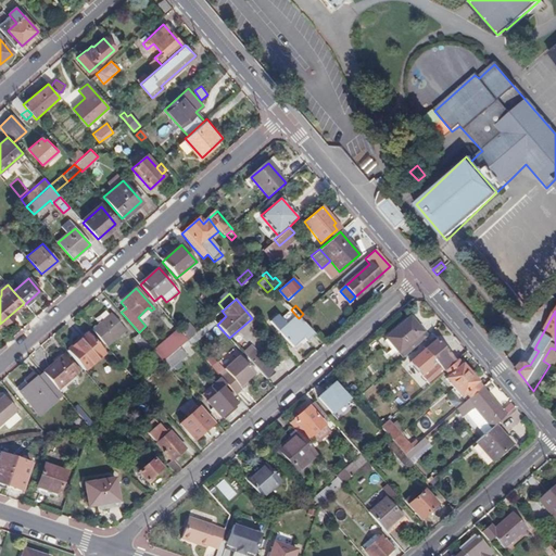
[(112,313),(92,330),(108,348),(128,331),(112,313)]
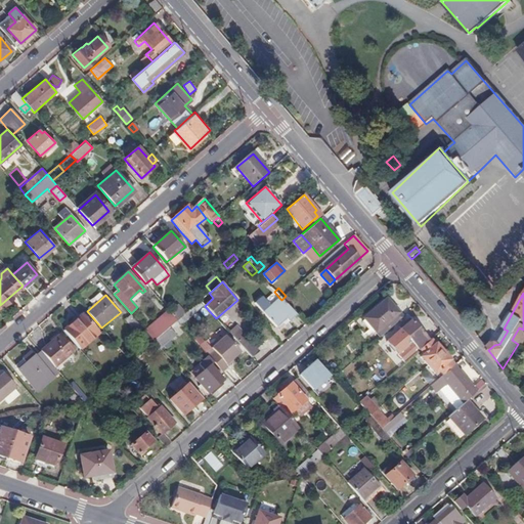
[(288,322),(296,316),(281,300),(279,298),(263,313),(276,329),(286,320),(288,322)]
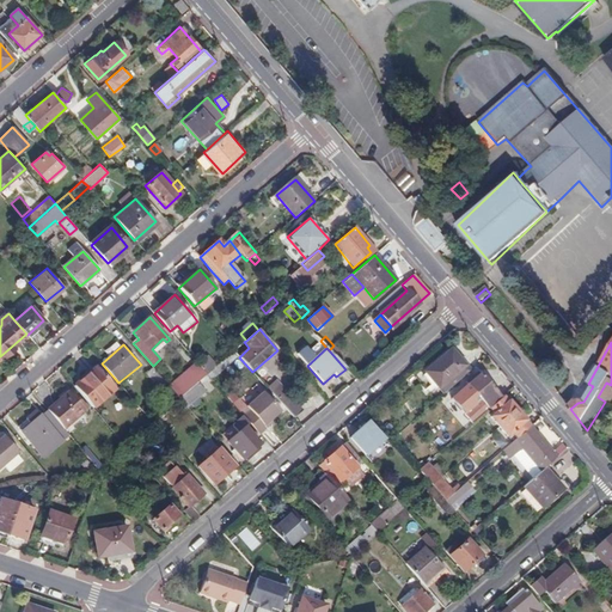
[(239,356),(234,352),(221,363),(225,368),(239,356)]
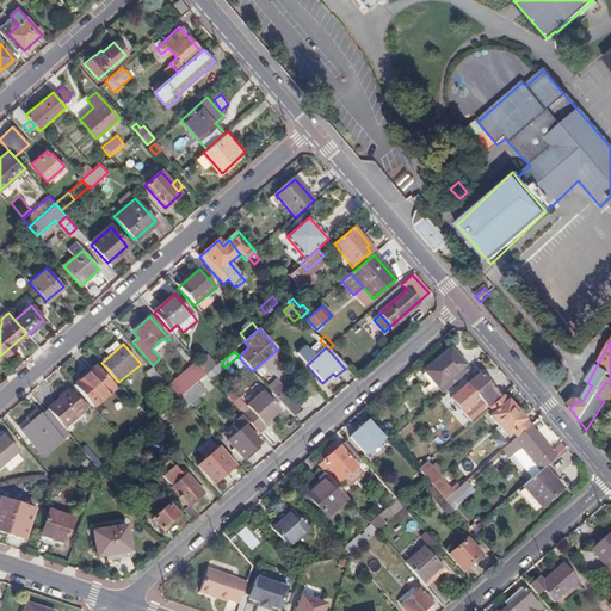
[(444,393),(469,371),(450,351),(426,372),(444,393)]
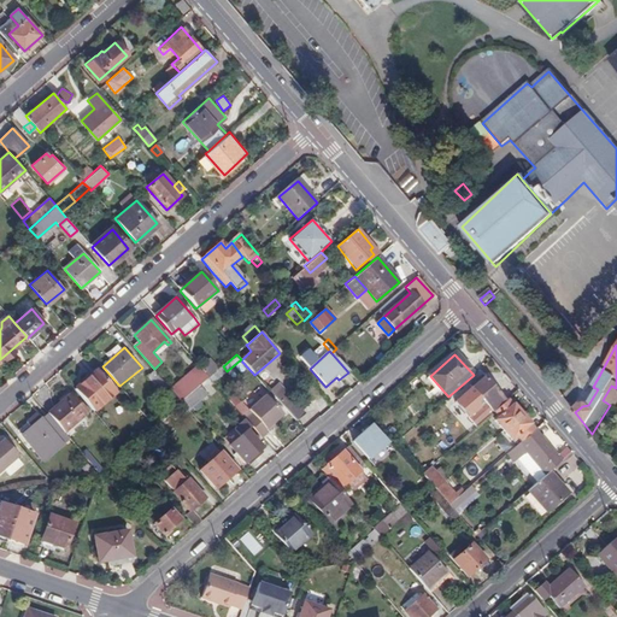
[(199,366),(209,378),(216,371),(219,369),(210,357),(199,366)]
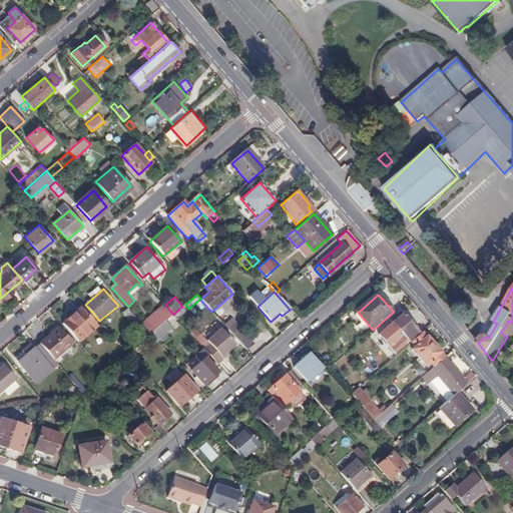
[(165,305),(164,304),(147,320),(156,330),(167,321),(173,315),(165,305)]
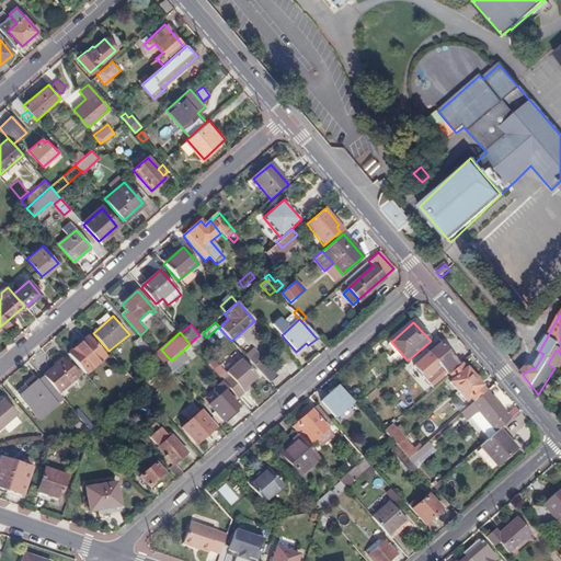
[(146,355),(152,350),(141,338),(135,343),(146,355)]
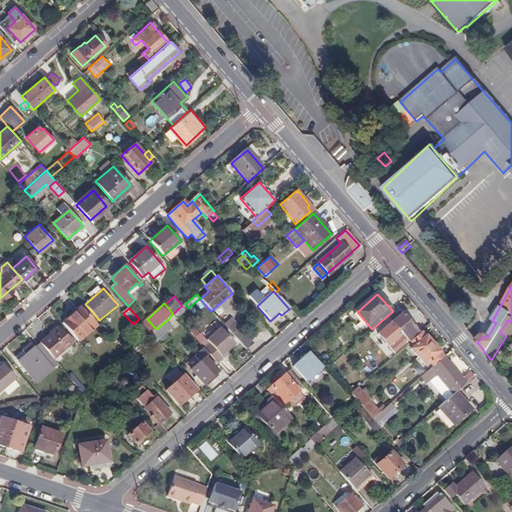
[(183,312),(179,308),(173,314),(177,318),(183,312)]
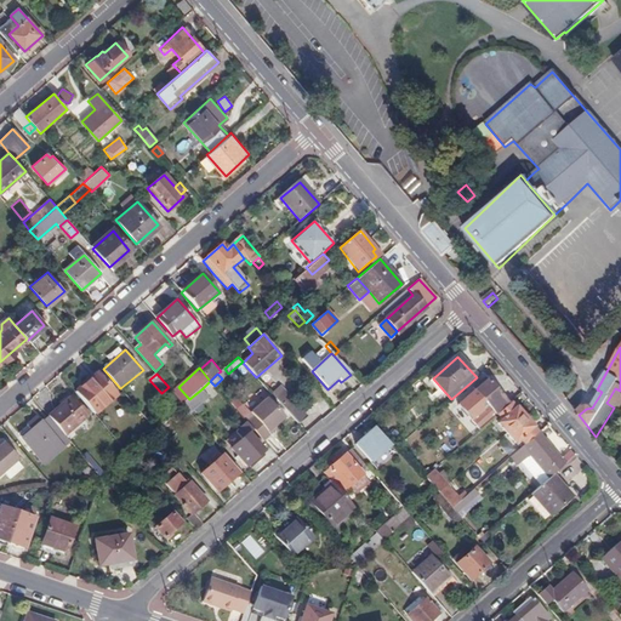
[(77,394),(96,416),(118,396),(98,375),(77,394)]
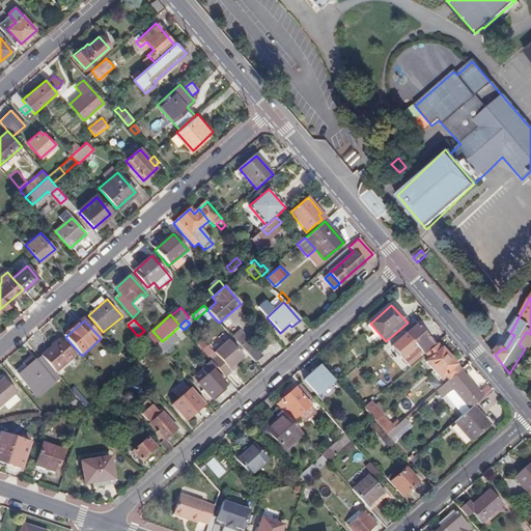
[(424,355),(437,344),(418,324),(392,346),(411,367),(424,355)]
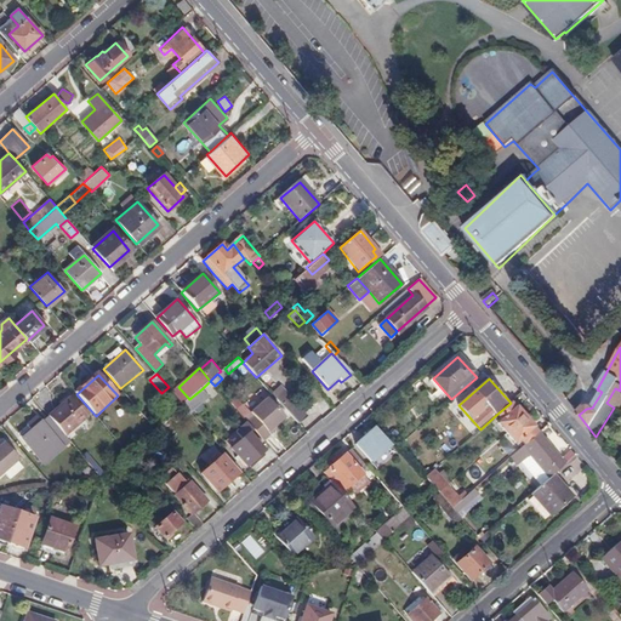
[(330,392),(341,382),(339,380),(328,389),(330,392)]
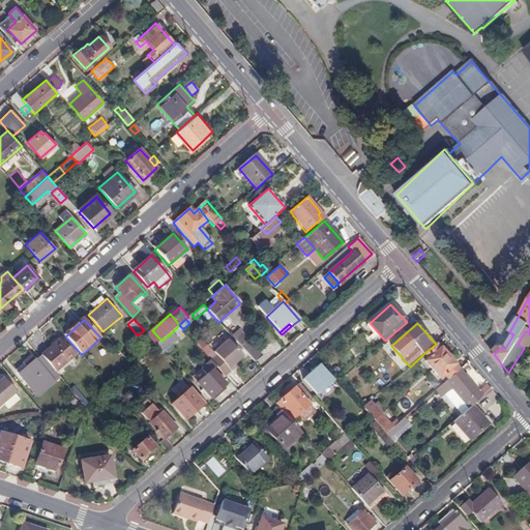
[(150,350),(156,345),(147,334),(144,330),(138,335),(150,350)]
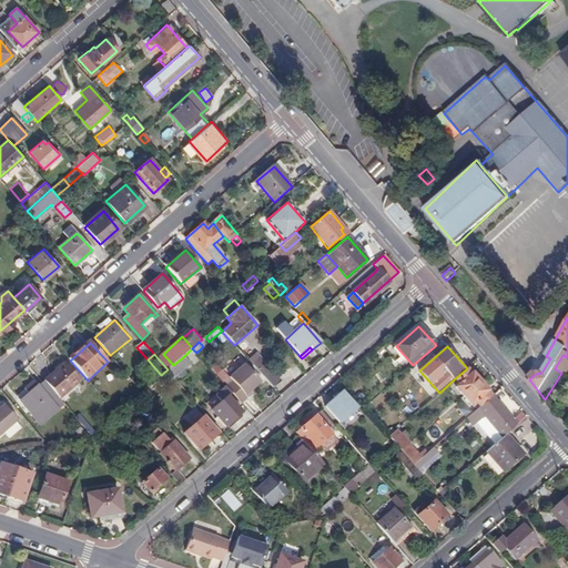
[(158,358),(168,369),(173,365),(163,354),(158,358)]
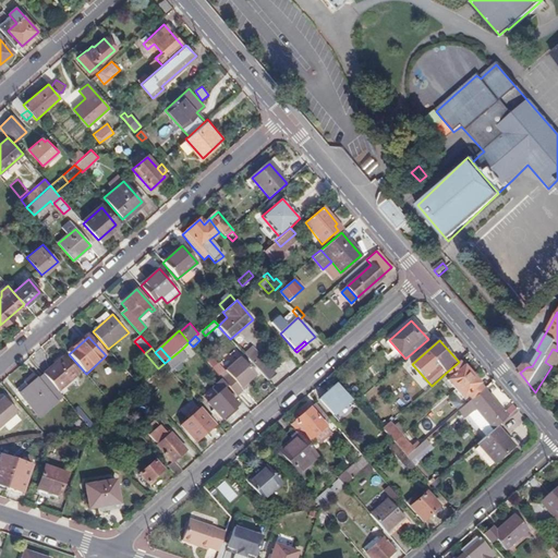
[(189,356),(182,349),(170,359),(165,363),(172,371),(189,356)]
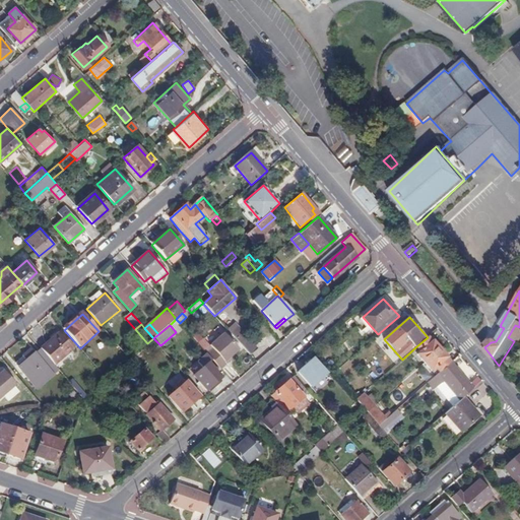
[(231,334),(250,356),(257,349),(238,328),(231,334)]
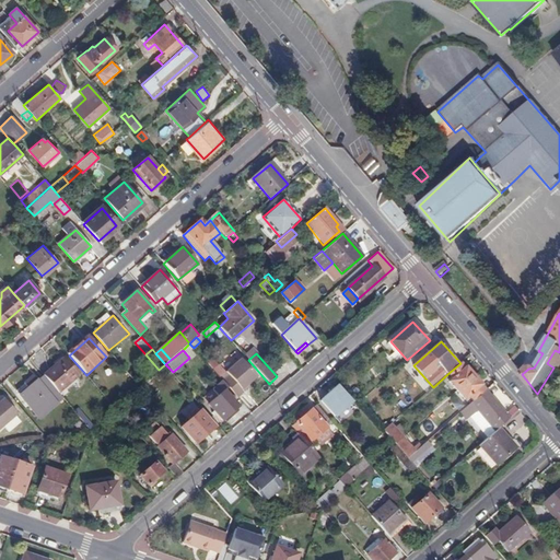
[(43,376),(44,377),(59,395),(79,377),(62,359),(43,376)]
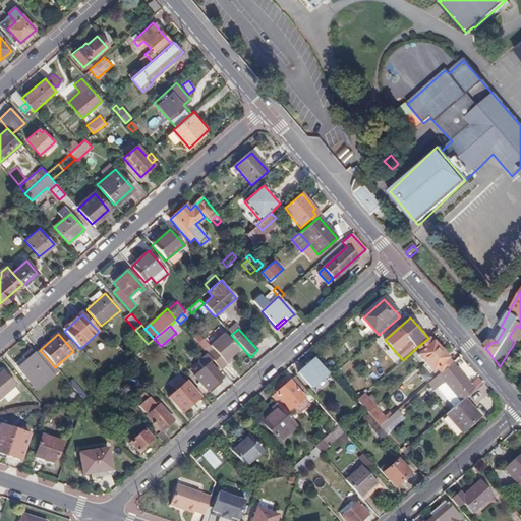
[(212,360),(221,370),(228,365),(226,362),(231,357),(239,351),(225,334),(211,346),(212,349),(207,354),(209,356),(212,360)]
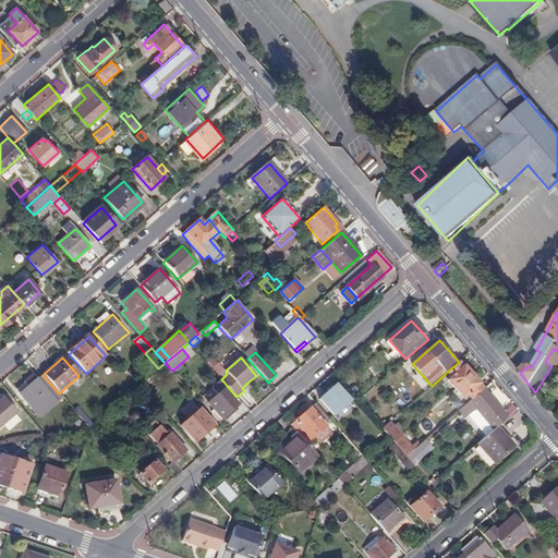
[(453,389),(471,375),(464,366),(463,367),(459,362),(456,364),(446,373),(450,377),(447,381),(453,389)]
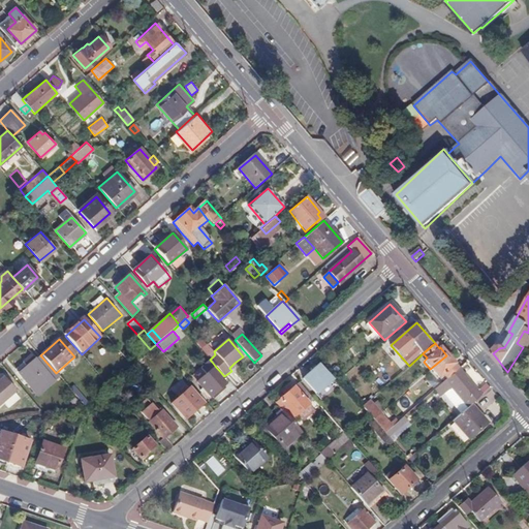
[(446,379),(458,369),(446,355),(430,369),(438,378),(442,375),(446,379)]
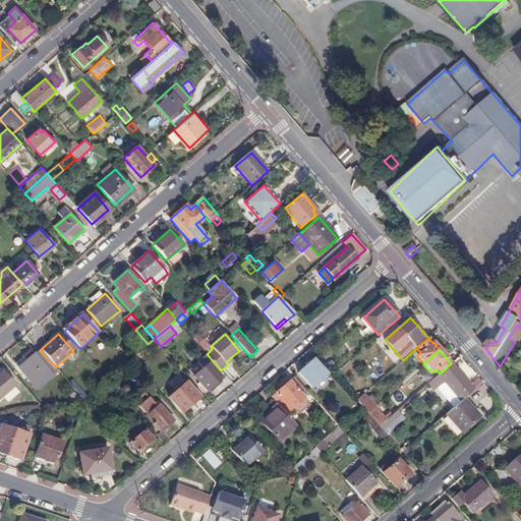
[(38,390),(59,371),(55,367),(41,351),(36,356),(35,354),(19,368),(38,390)]
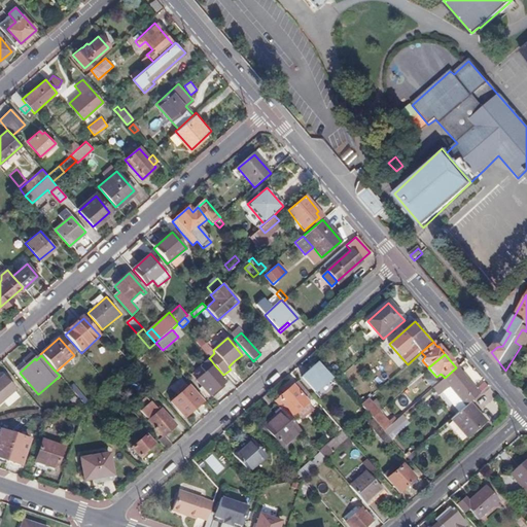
[(209,370),(214,364),(211,360),(202,369),(205,374),(209,370)]
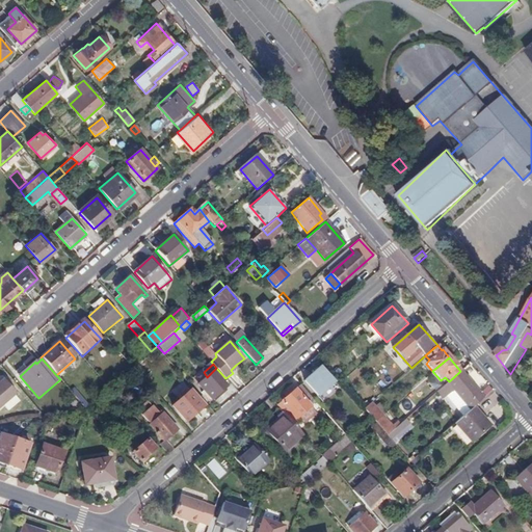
[(334,382),(321,369),(306,382),(324,402),(337,393),(330,386),(334,382)]
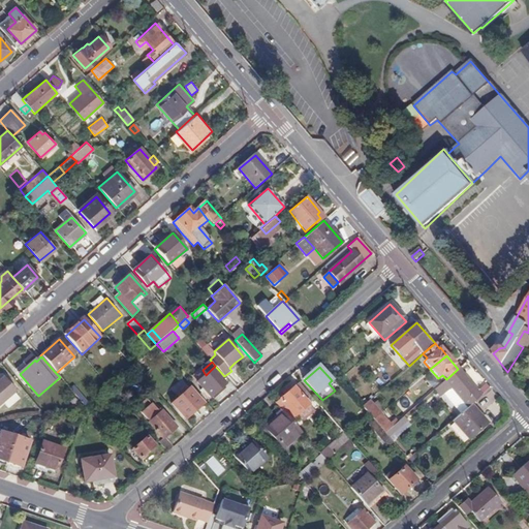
[(470,405),(480,396),(458,369),(446,379),(440,384),(445,390),(447,392),(452,390),(467,408),(470,405)]
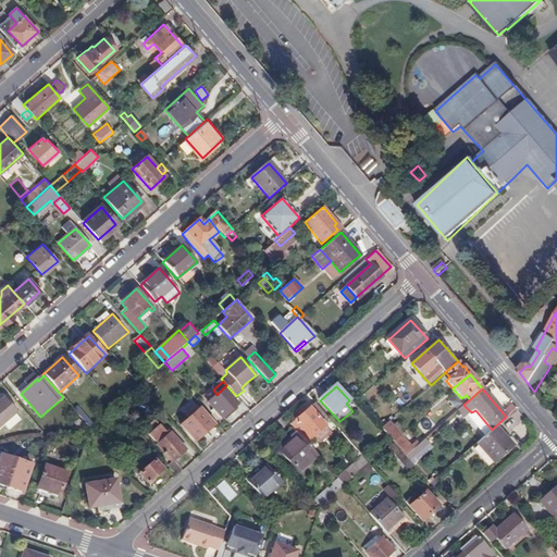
[(235,406),(221,391),(217,395),(207,404),(221,419),(235,406)]
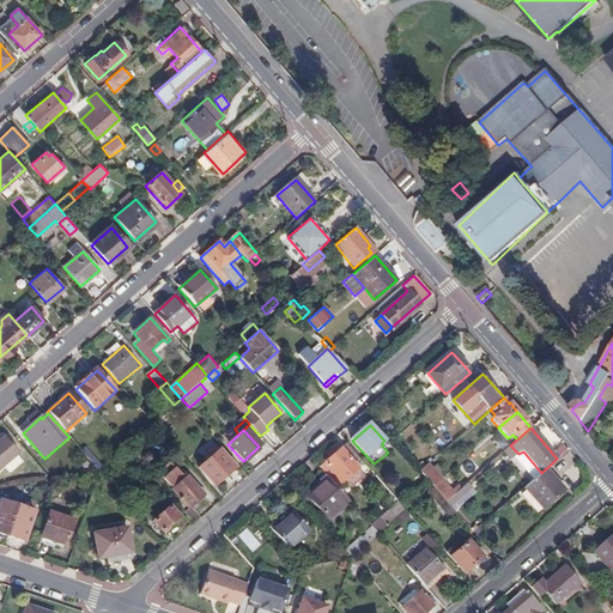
[(0,469),(18,454),(5,438),(0,441),(0,469)]
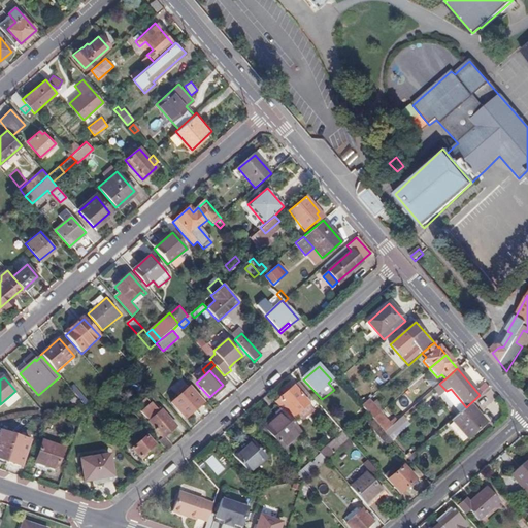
[(298,383),(275,403),(283,410),(291,420),(314,399),(298,383)]
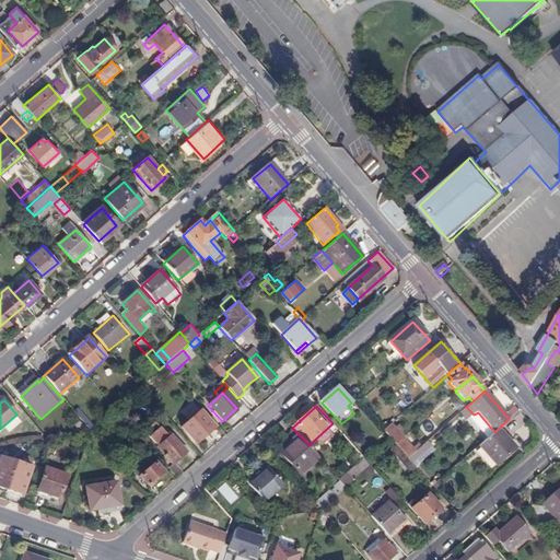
[(464,418),(471,412),(466,407),(459,413),(464,418)]
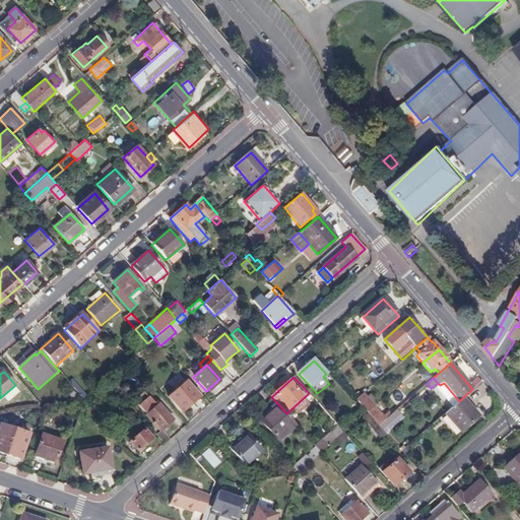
[(71,384),(84,399),(88,395),(75,381),(71,384)]
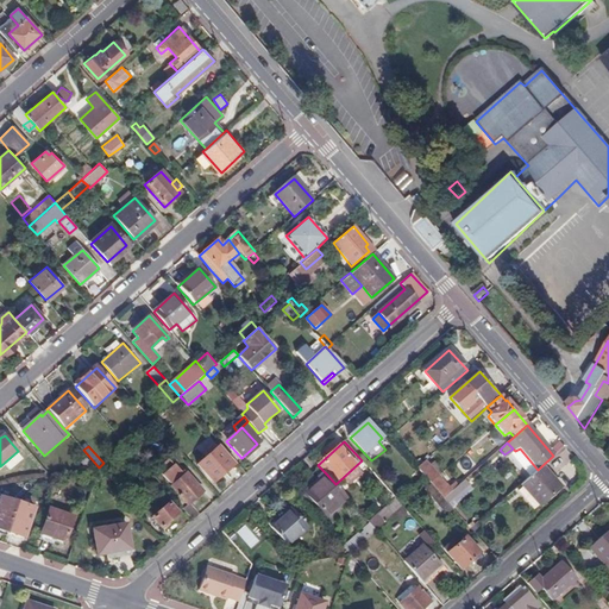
[(213,483),(233,464),(220,450),(213,456),(217,459),(212,463),(205,457),(196,464),(213,483)]
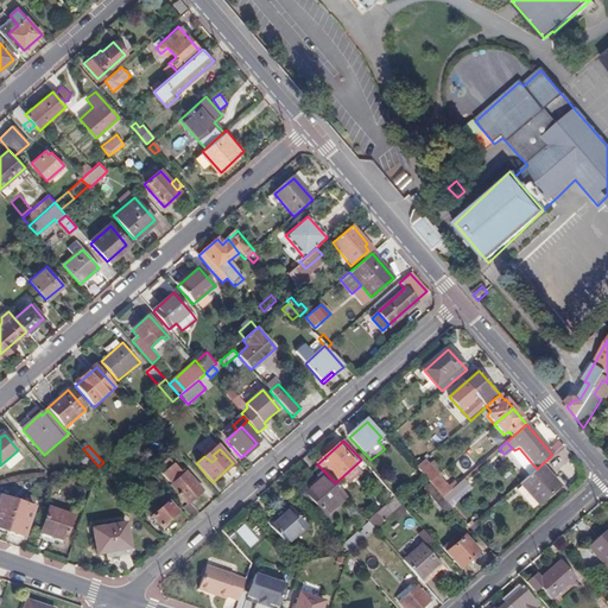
[(86,468),(92,463),(87,456),(81,461),(86,468)]
